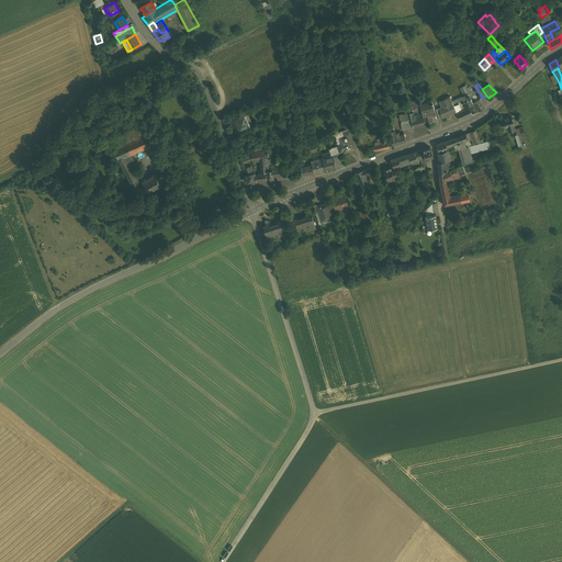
[(457,89),(461,97),(468,94),(463,87),(463,86),(457,89)]
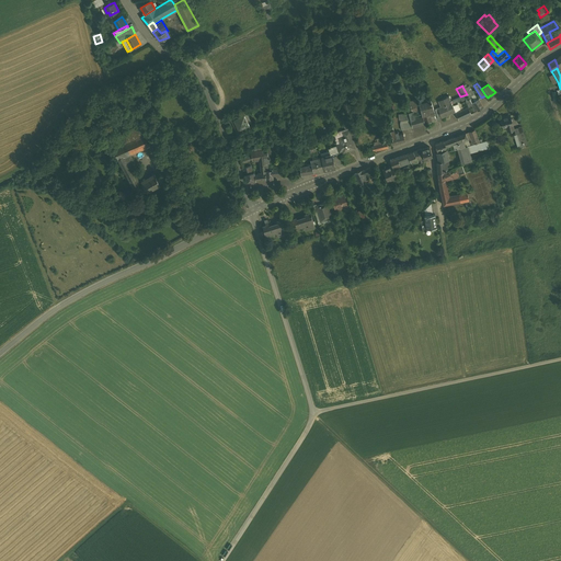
[(465,86),(462,87),(467,94),(469,99),(471,103),(472,103),(473,102),(474,102),(478,100),(470,86),(467,88),(465,86)]
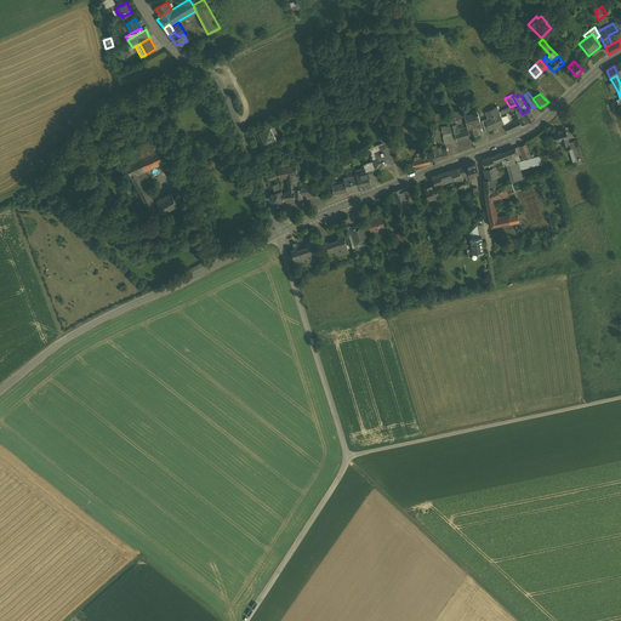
[(488,119),(484,120),(486,125),(489,131),(503,124),(501,117),(496,107),(489,110),(493,117),(488,119)]
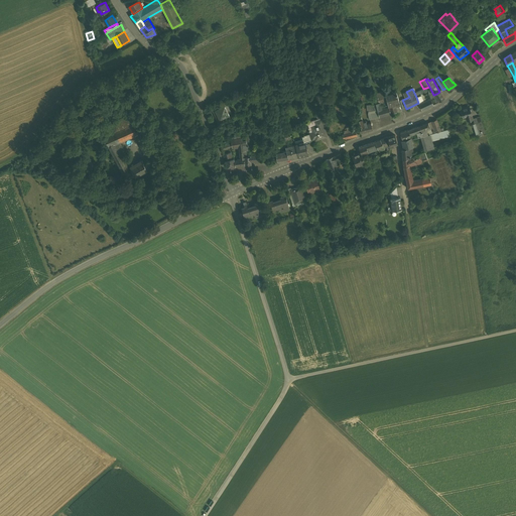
[(376,105),(377,111),(382,109),(380,105),(384,104),(385,108),(389,107),(384,91),(376,94),(377,99),(374,100),(376,105)]
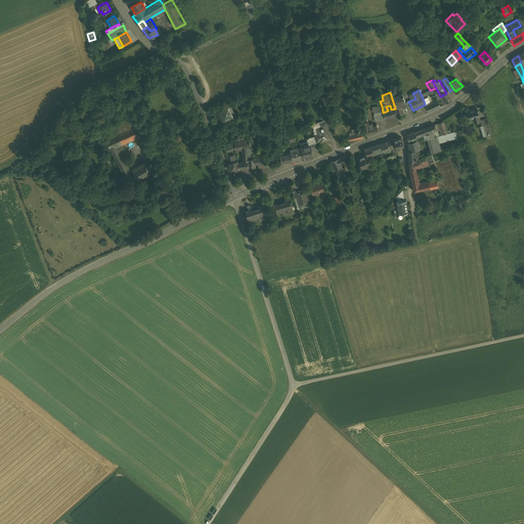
[(446,93),(443,95),(442,95),(441,96),(443,99),(446,103),(451,100),(447,93),(446,93)]
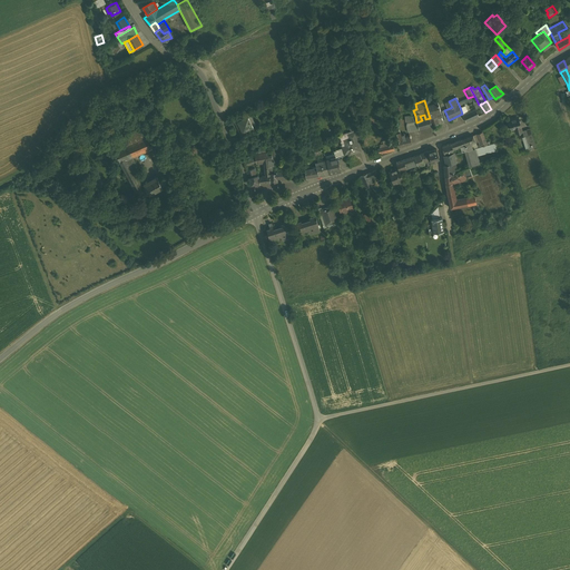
[(426,106),(430,117),(436,116),(435,114),(442,111),(439,102),(426,106)]
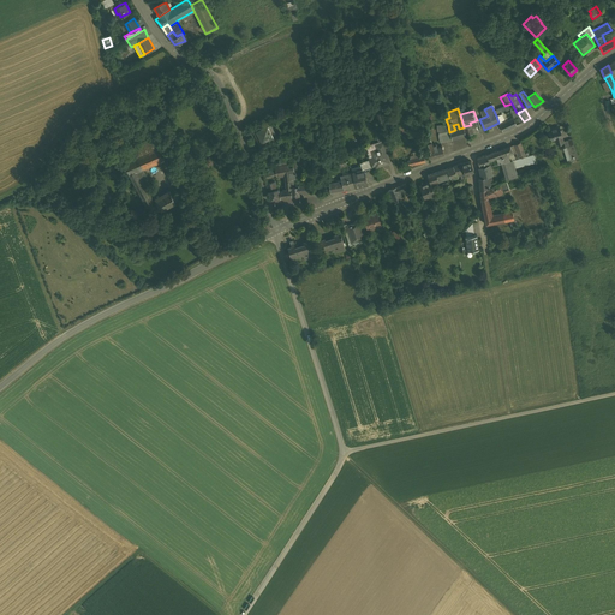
[(507,119),(505,113),(496,115),(499,123),(503,131),(517,125),(513,119),(509,120),(507,121),(506,120),(507,119)]
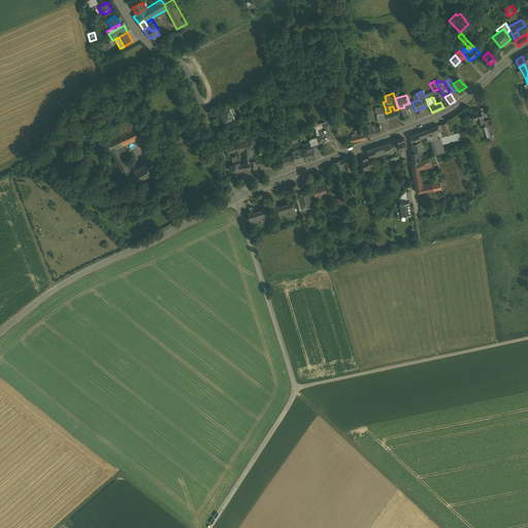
[(404,107),(406,114),(413,112),(409,103),(403,105),(404,107)]
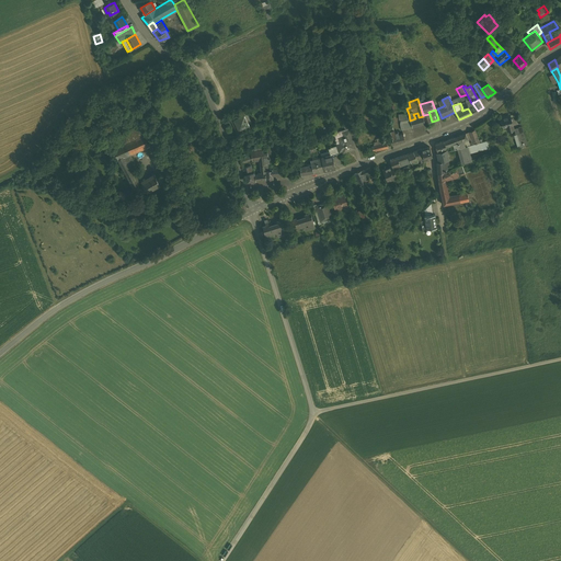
[(401,130),(412,127),(410,121),(409,114),(398,115),(401,124),(399,124),(401,130)]
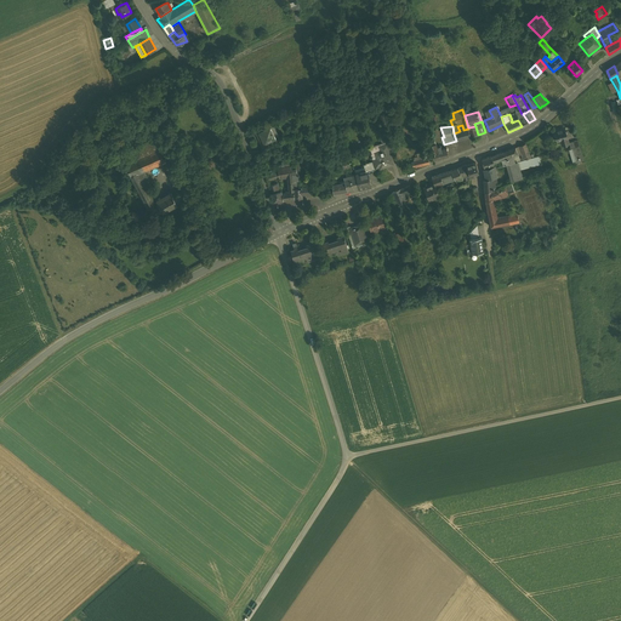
[(263,130),(260,132),(256,134),(261,144),(265,143),(268,141),(275,138),(271,127),(263,130)]
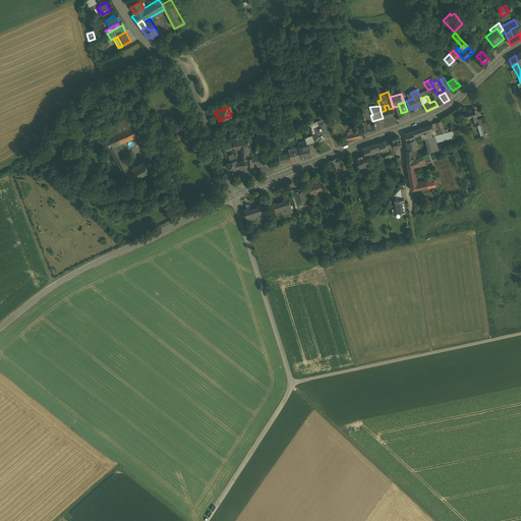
[(386,110),(381,112),(383,118),(395,115),(393,108),(389,109),(386,110)]
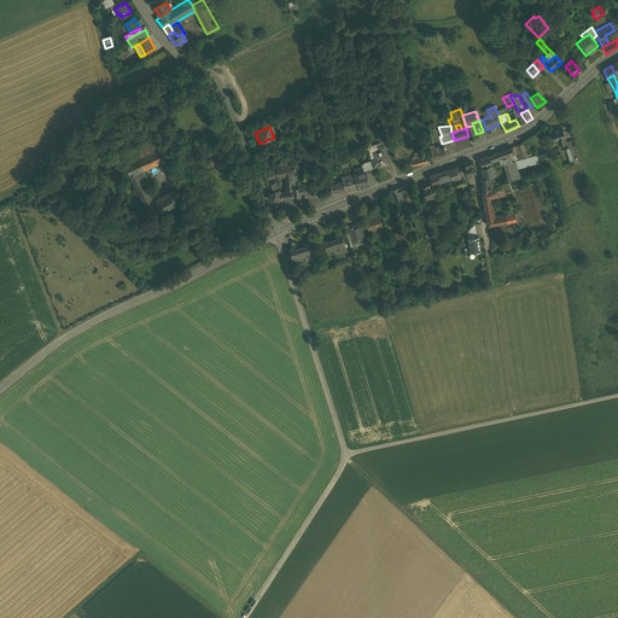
[(561,128),(557,129),(555,128),(551,130),(554,141),(558,140),(565,138),(561,128)]
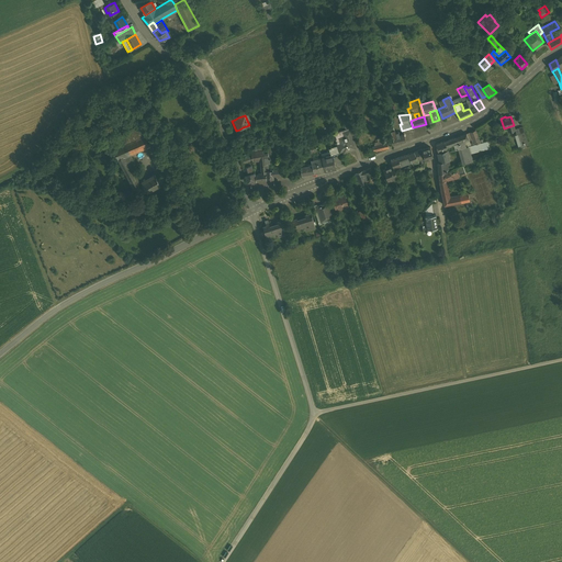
[(121,133),(126,144),(144,136),(139,125),(121,133)]
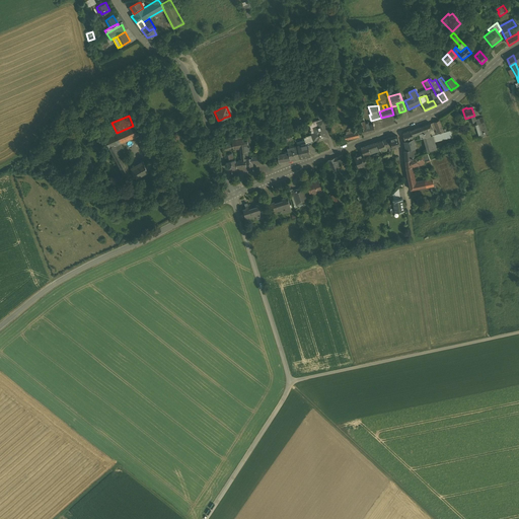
[(308,124),(311,134),(314,133),(313,128),(318,126),(317,123),(322,121),(321,119),(308,124)]
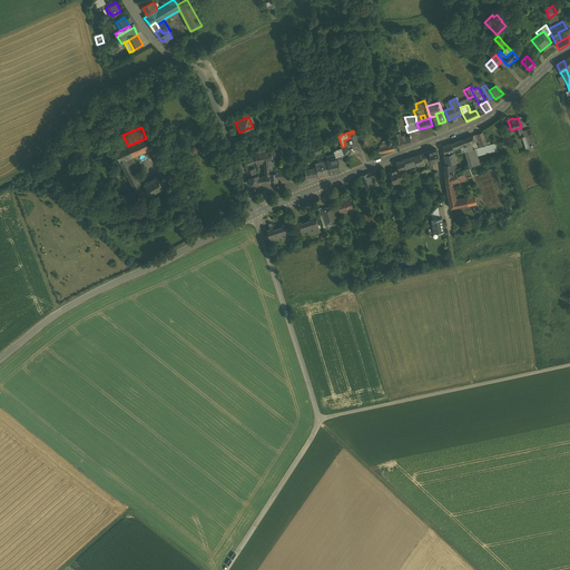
[(401,138),(400,131),(396,133),(400,145),(411,143),(410,136),(401,138)]
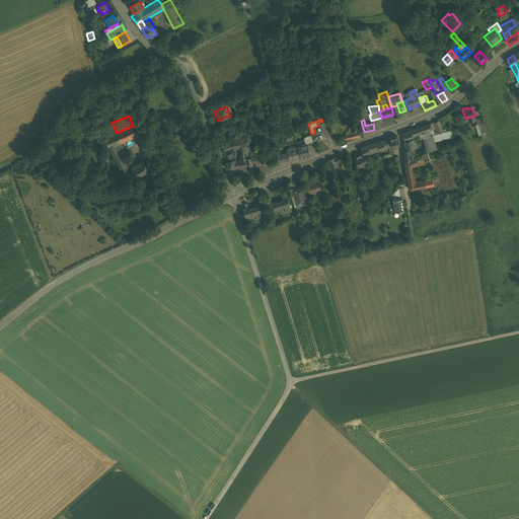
[(318,126),(313,128),(314,133),(316,140),(317,141),(322,140),(322,139),(328,137),(324,125),(322,121),(317,123),(318,126)]
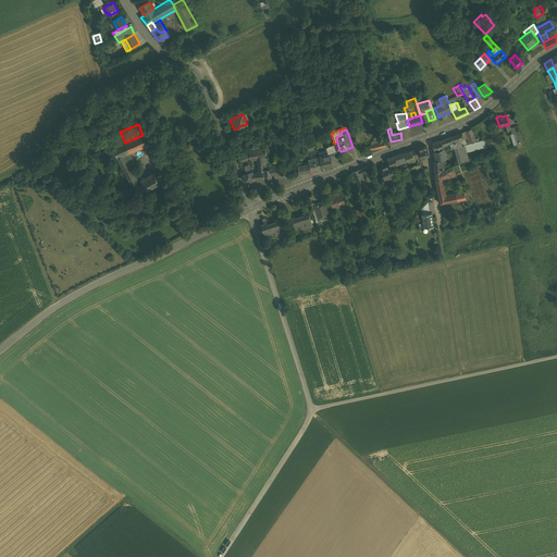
[(470,130),(465,132),(469,144),(479,140),(479,138),(473,139),(470,130)]
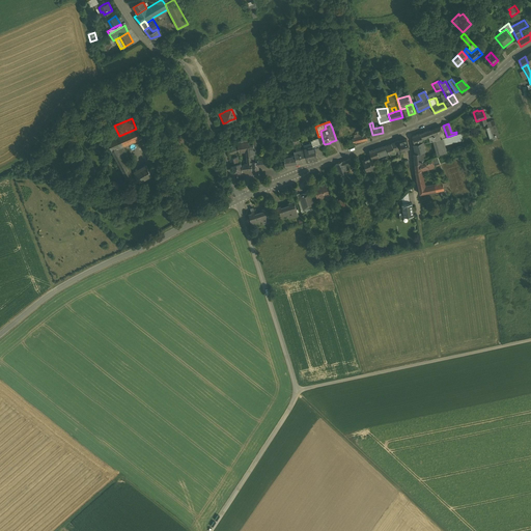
[(441,127),(430,130),(431,135),(432,135),(437,133),(443,132),(441,127)]
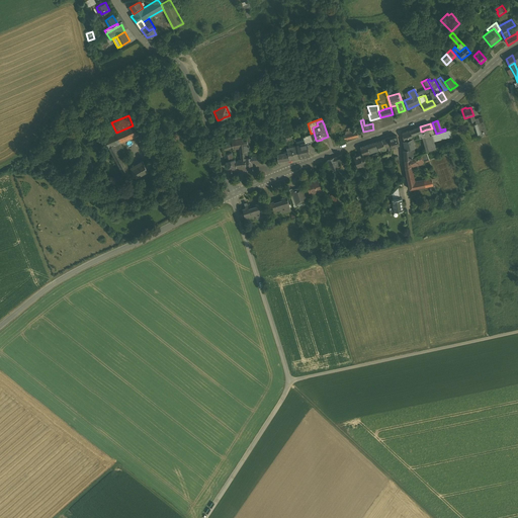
[(480,123),(475,124),(478,136),(487,133),(485,127),(482,130),(480,123)]
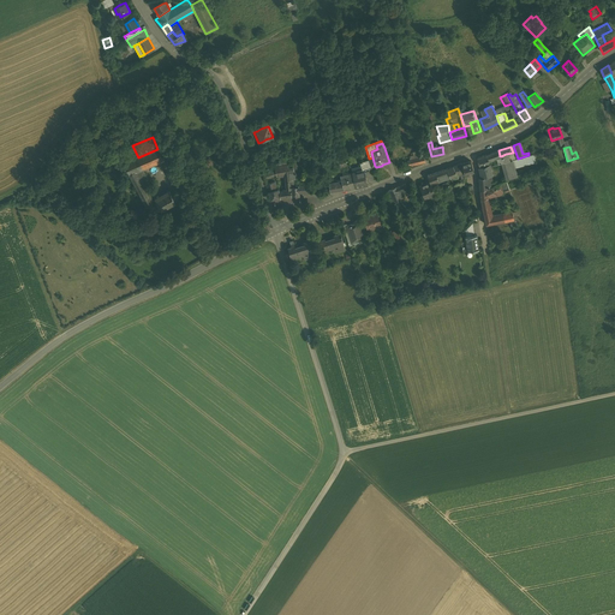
[(138,157),(124,163),(130,174),(136,172),(143,168),(160,161),(163,160),(157,149),(138,157)]
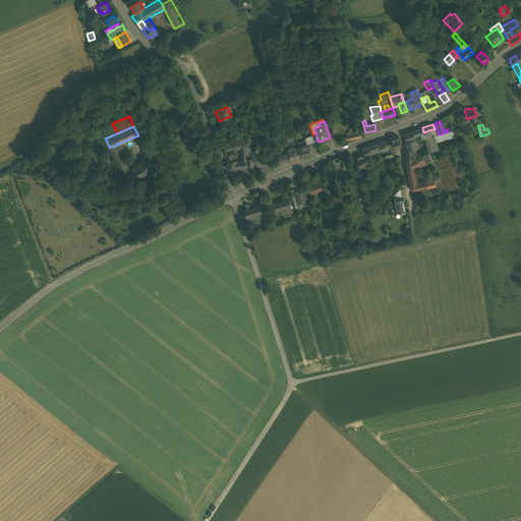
[(422,127),(412,131),(413,136),(423,132),(422,127)]
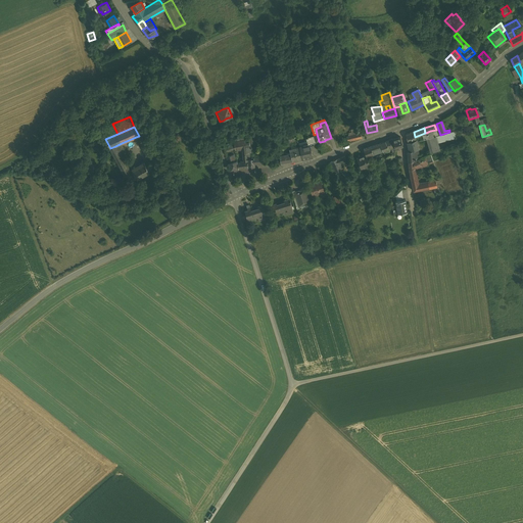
[(284,134),(287,143),(294,141),(291,132),(284,134)]
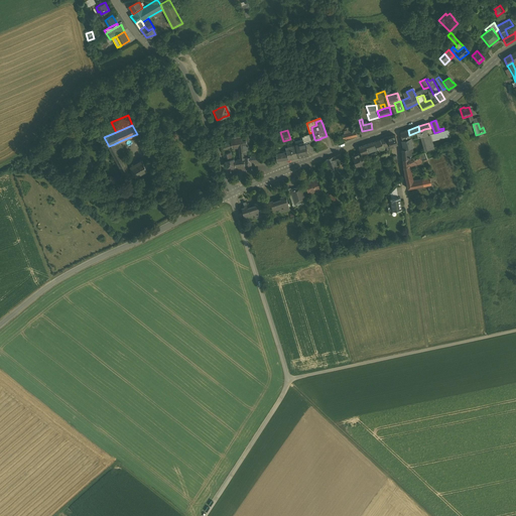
[(408,130),(400,133),(402,140),(410,137),(409,135),(408,130)]
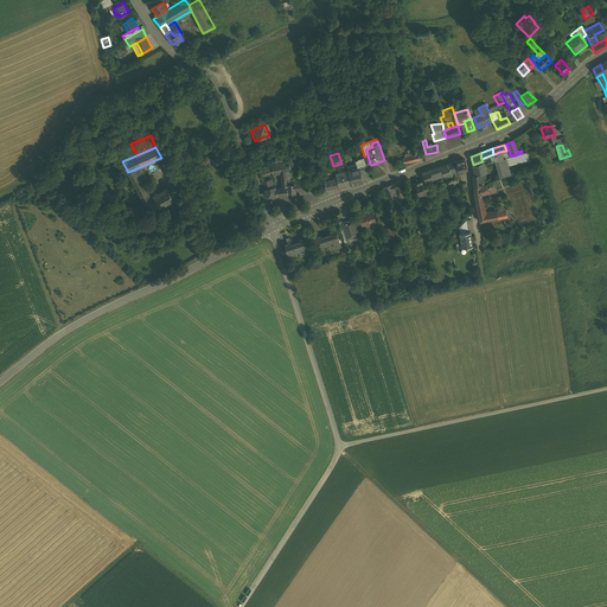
[(511,157),(505,158),(508,164),(511,163),(512,165),(528,160),(525,153),(522,153),(511,157)]
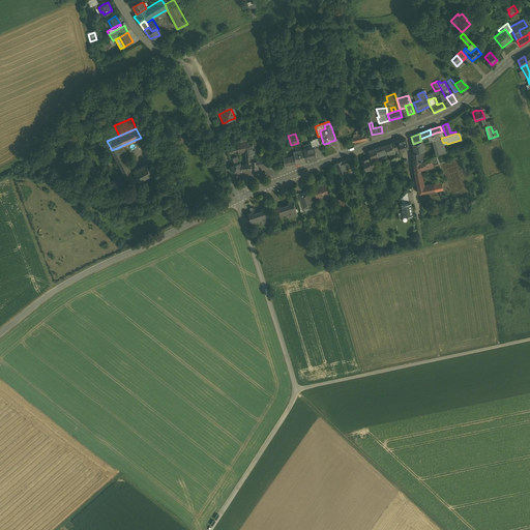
[(361,135),(351,138),(353,145),(366,142),(365,140),(364,135),(361,135)]
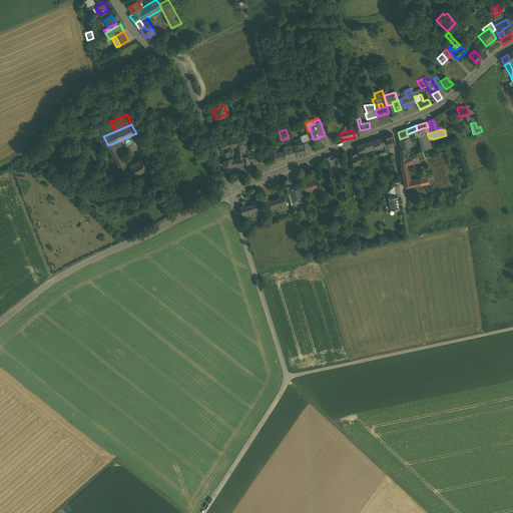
[(309,133),(301,136),(302,142),(303,142),(304,143),(309,141),(308,140),(311,140),(311,139),(309,133)]
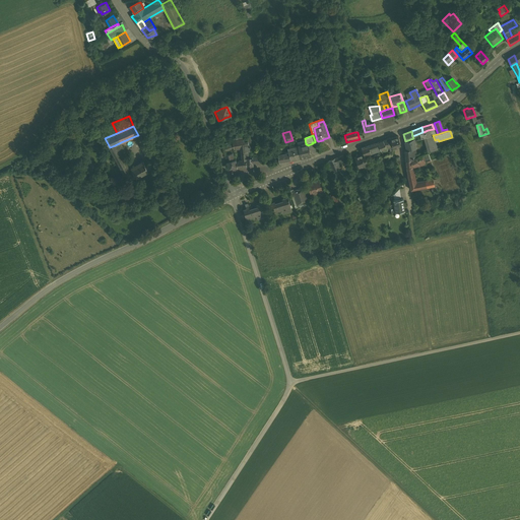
[(433,135),(426,137),(429,147),(430,151),(437,149),(436,145),(435,140),(433,135)]
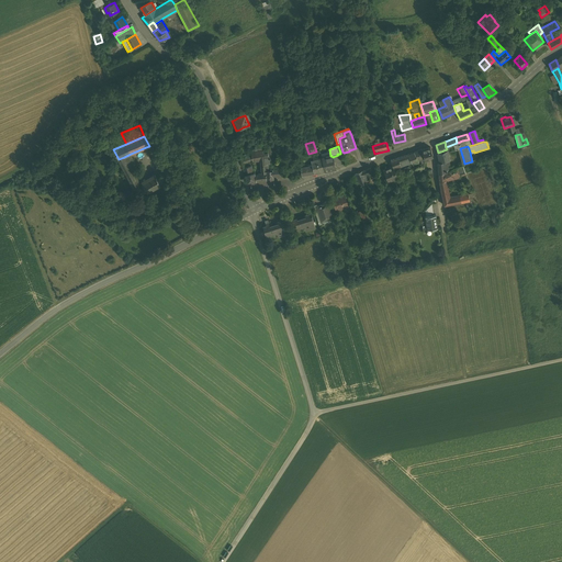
[(430,147),(422,150),(424,157),(425,160),(431,159),(430,157),(433,156),(433,155),(430,147)]
